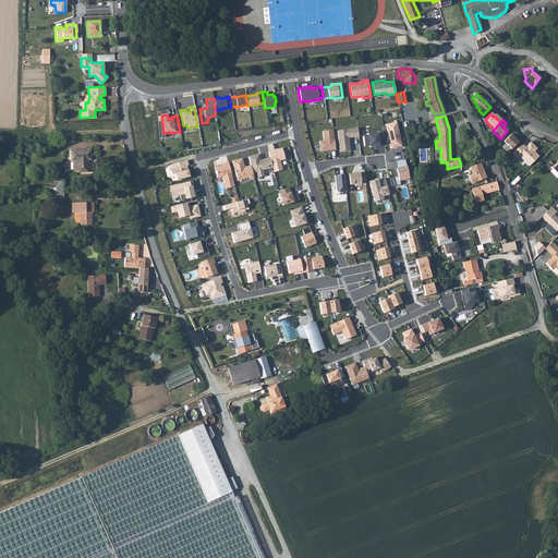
[(396,121),(386,123),(388,134),(390,133),(391,136),(389,137),(391,147),(401,145),(396,121)]
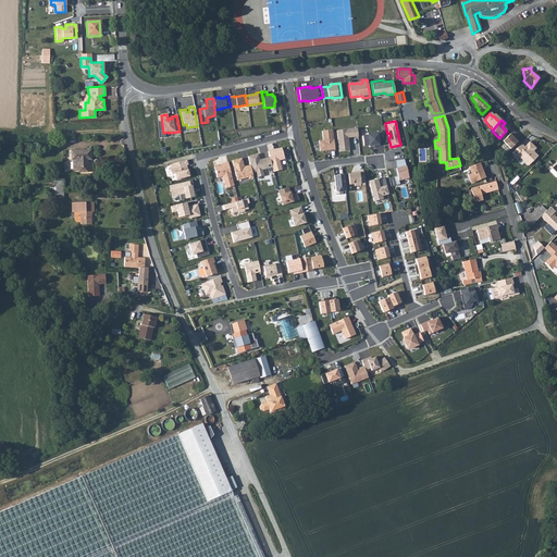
[(356,127),(336,130),(338,150),(349,149),(348,137),(357,136),(356,127)]
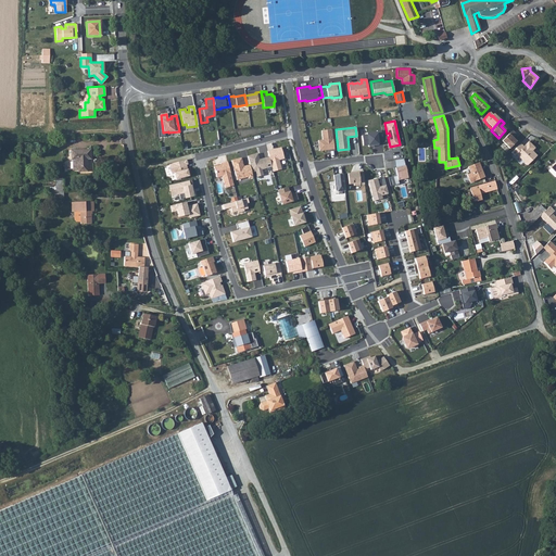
[(331,129),(321,130),(323,140),(318,140),(319,151),(327,150),(326,149),(328,148),(329,150),(333,149),(331,129)]
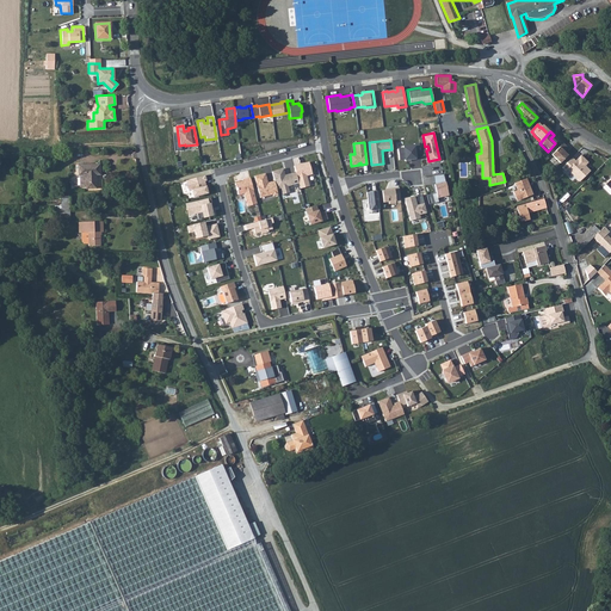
[(418,143),(403,146),(403,147),(397,148),(399,159),(405,158),(405,160),(415,159),(414,153),(419,153),(418,143)]
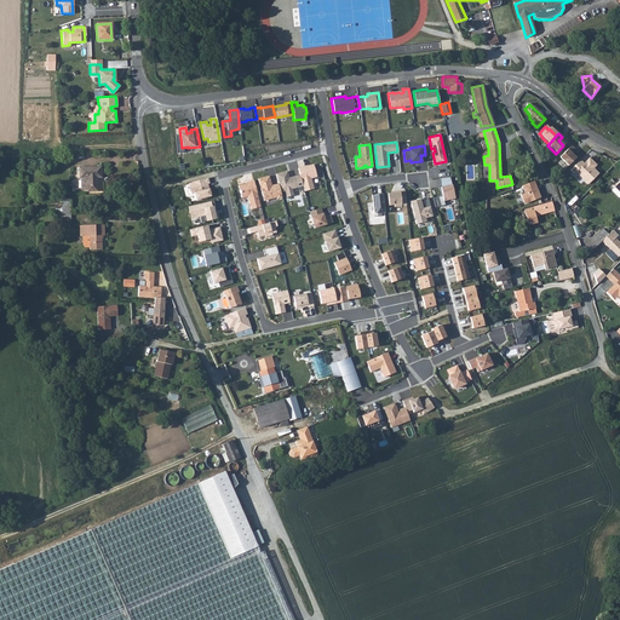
[(574,150),(570,147),(558,159),(567,167),(575,159),(570,154),(574,150)]
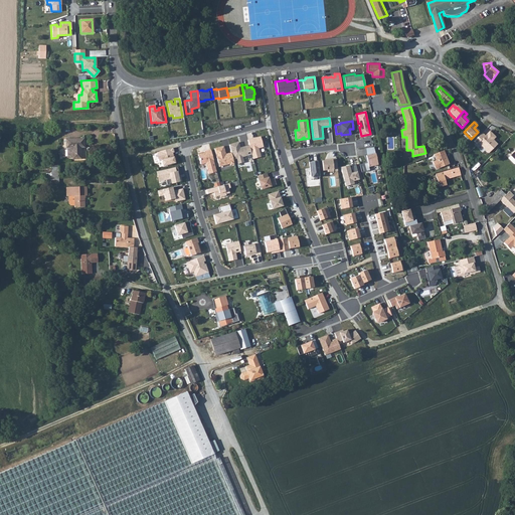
[(481,134),(473,142),(476,145),(478,144),(488,154),(497,146),(492,141),(495,138),(489,132),(484,137),(481,134)]
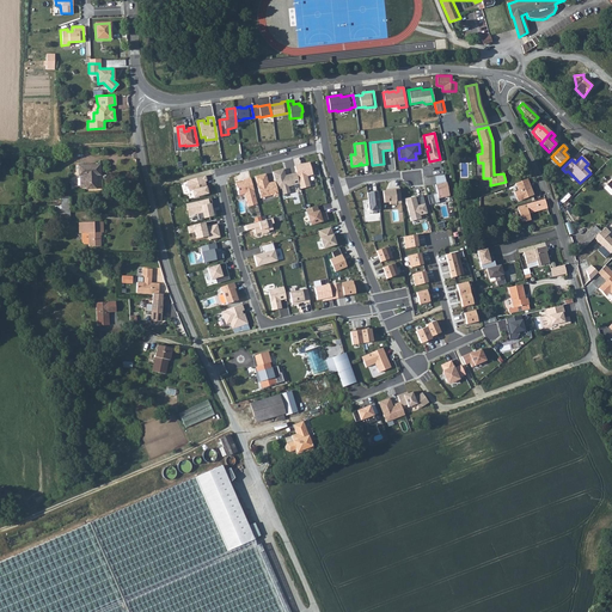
[(307,161),(293,165),(295,171),(299,183),(300,189),(310,185),(307,176),(311,175),(307,161)]
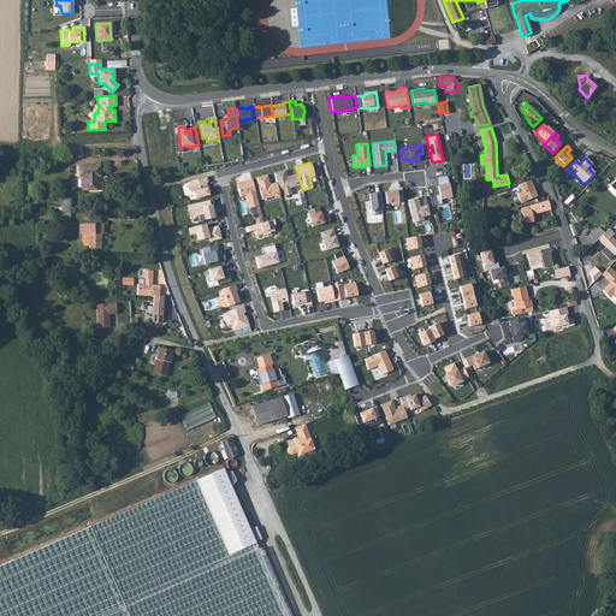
[(81,176),(81,188),(87,188),(87,189),(96,189),(96,176),(100,175),(100,165),(78,166),(78,176),(81,176)]
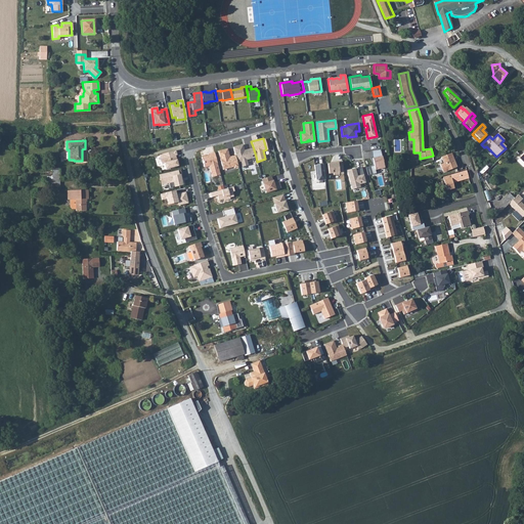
[(256,157),(253,146),(243,149),(242,144),(232,147),(234,155),(236,162),(239,161),(242,167),(249,165),(247,160),(256,157)]
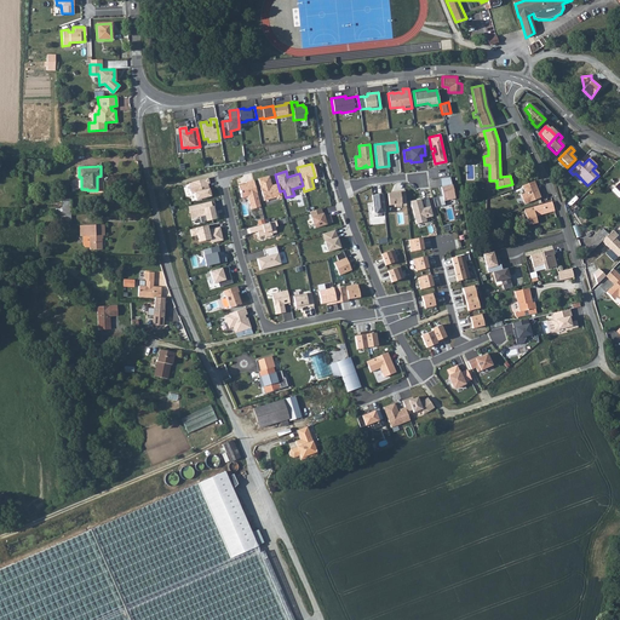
[(268,176),(257,179),(263,201),(275,197),(276,200),(282,197),(280,191),(277,183),(273,184),(273,187),(270,187),(268,176)]
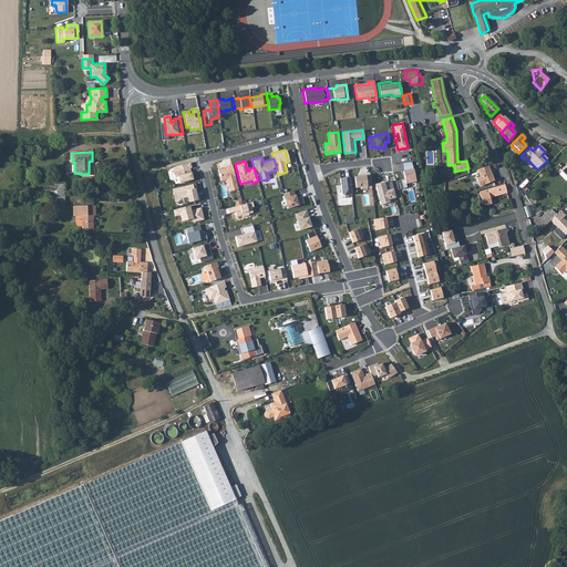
[(411,162),(400,163),(403,178),(395,181),(398,189),(406,187),(405,183),(415,181),(411,162)]
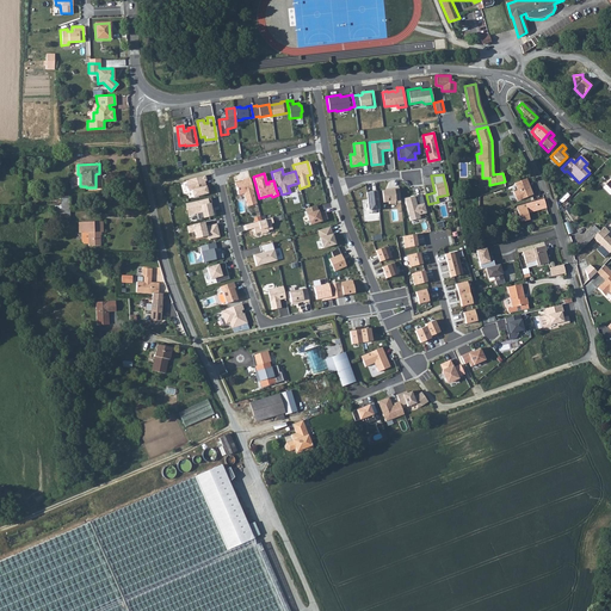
[(204,176),(185,180),(187,190),(190,190),(192,196),(208,192),(207,187),(205,187),(204,181),(203,181),(202,180),(205,179),(204,176)]
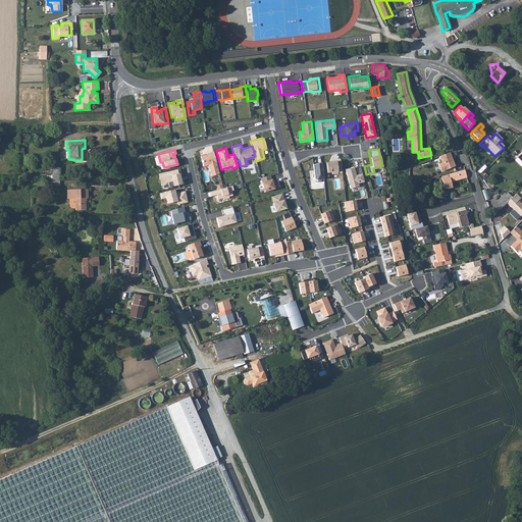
[(213,151),(206,153),(207,154),(200,156),(202,166),(207,165),(210,176),(219,174),(213,151)]
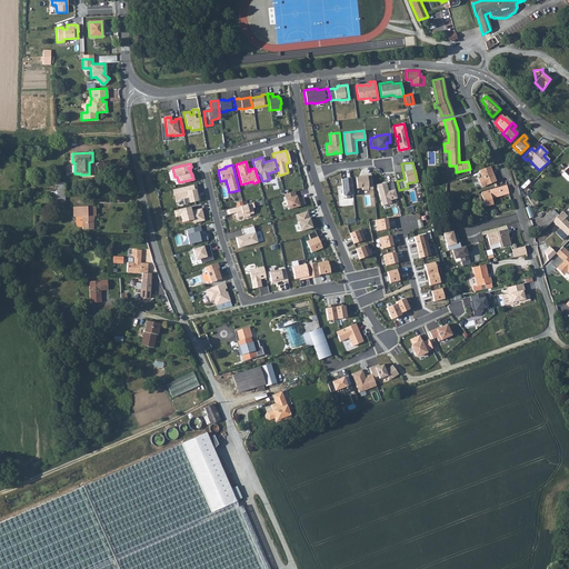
[(492,175),(489,166),(478,170),(481,177),(477,178),(480,185),(482,186),(496,180),(493,177),(492,177),(492,175)]
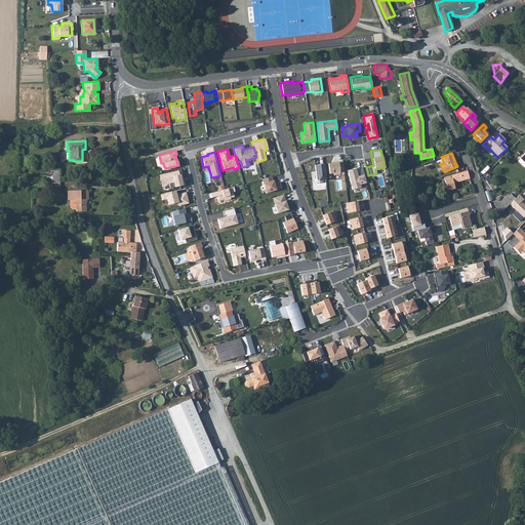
[(341,160),(333,161),(333,162),(327,163),(328,173),(333,172),(333,174),(339,173),(338,171),(344,171),(341,160)]
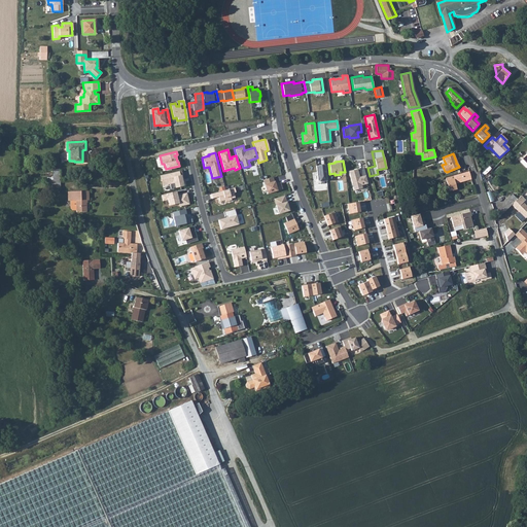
[(325,164),(317,165),(319,181),(327,180),(325,164)]
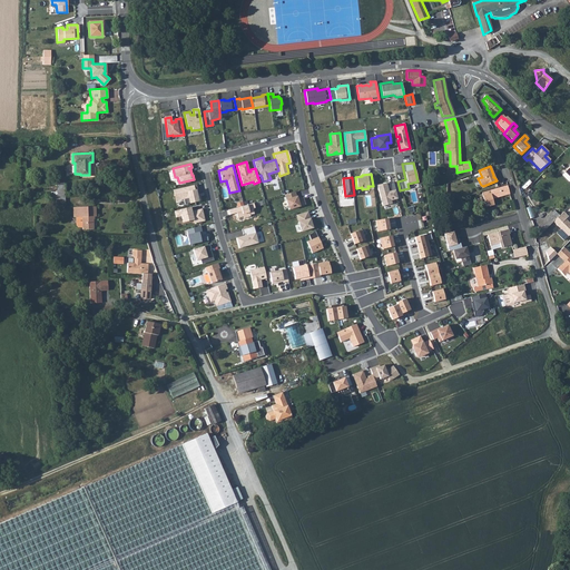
[(386,182),(376,185),(383,205),(392,203),(391,199),(397,198),(395,189),(390,190),(386,182)]
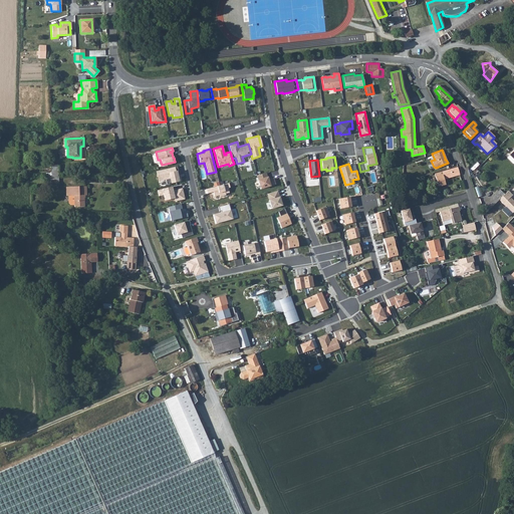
[(175,166),(156,171),(158,181),(168,178),(170,183),(180,181),(177,170),(176,170),(175,166)]
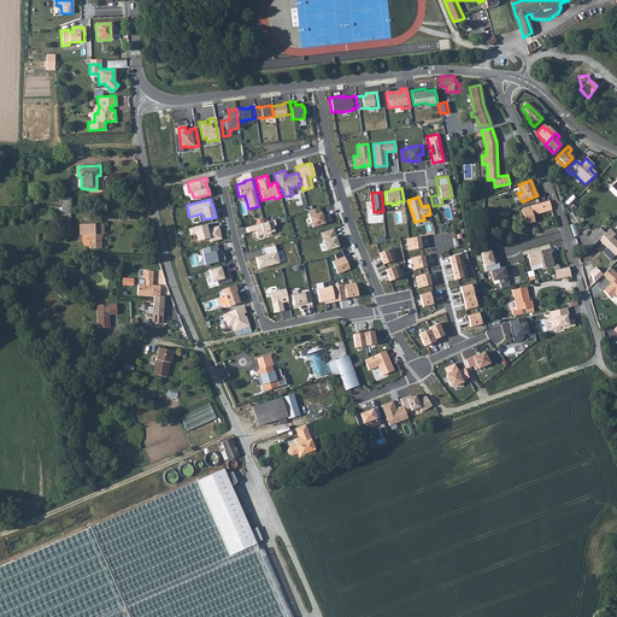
[(534,221),(533,216),(552,211),(548,200),(521,207),(526,223),(534,221)]
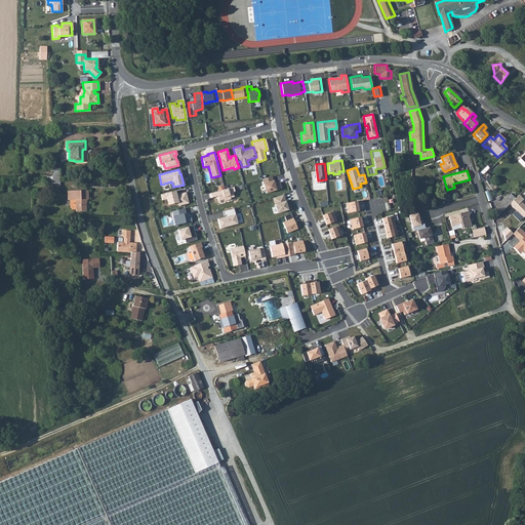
[(272,175),(261,178),(266,192),(281,188),(279,180),(274,183),(272,175)]
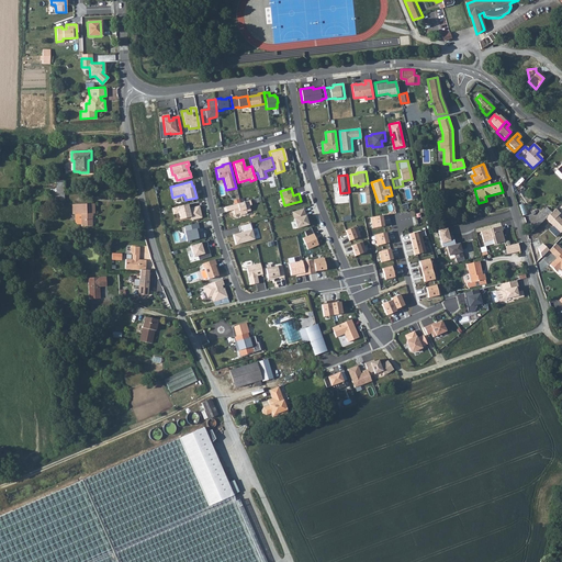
[(249,200),(224,206),(225,211),(232,210),(233,214),(238,213),(239,215),(246,213),(245,211),(249,210),(248,205),(250,204),(249,200)]
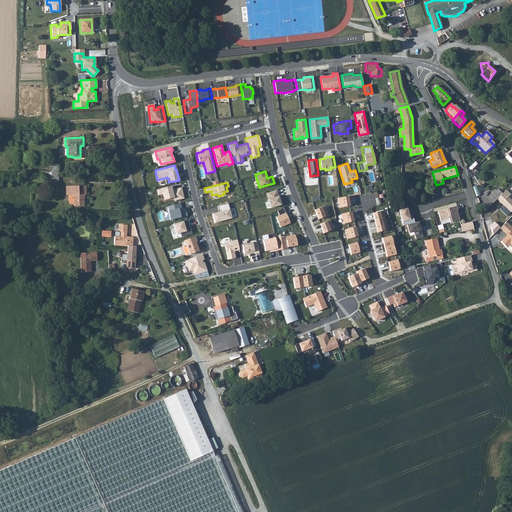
[(74,194),(74,205),(84,205),(84,193),(87,193),(86,185),(66,185),(67,194),(74,194)]
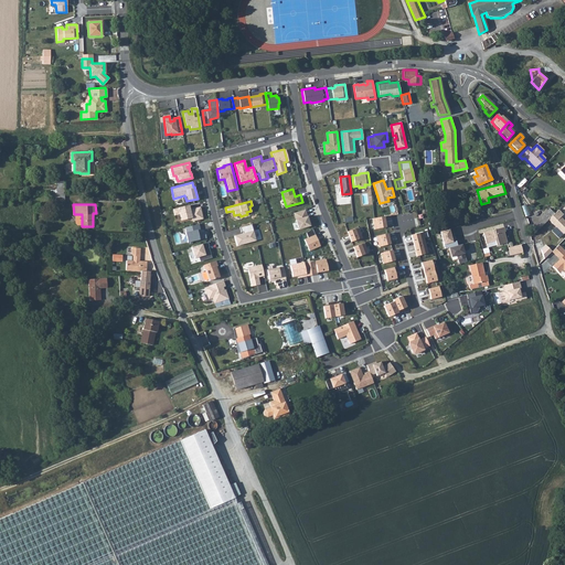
[(189,204),(179,206),(179,208),(173,209),(174,215),(180,214),(182,221),(192,217),(192,221),(203,219),(200,206),(190,209),(189,204)]
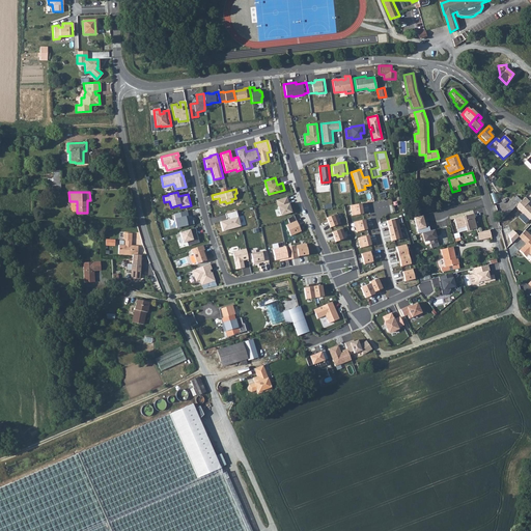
[(287,197),(276,200),(280,215),(291,212),(287,197)]
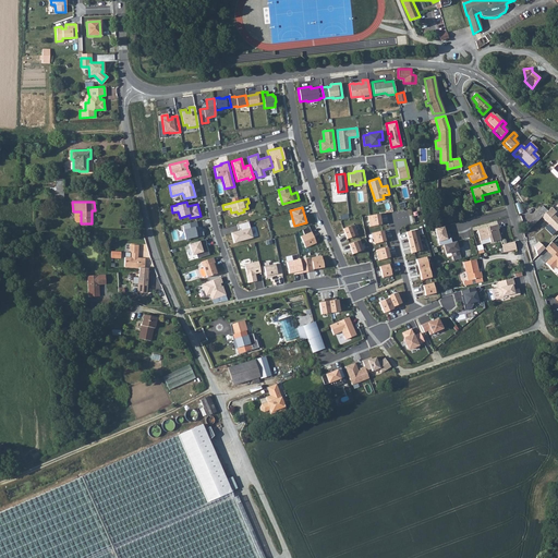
[(546,211),(542,207),(536,213),(541,217),(546,211)]
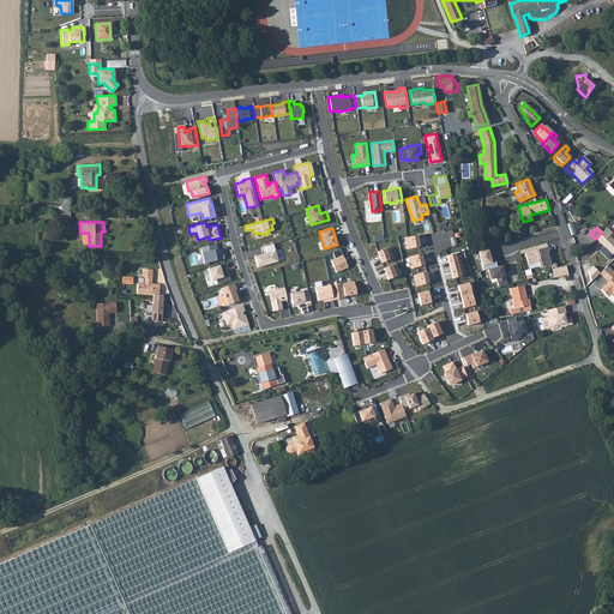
[(612,254),(613,251),(613,240),(609,235),(606,238),(601,233),(595,239),(605,246),(600,251),(607,259),(612,254)]
